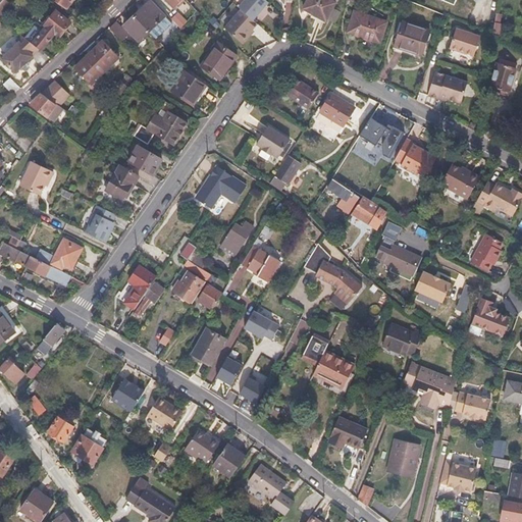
[(138,12),(133,16),(148,32),(155,40),(173,22),(171,20),(151,0),(150,0),(143,7),(141,6),(136,10),(138,12)]
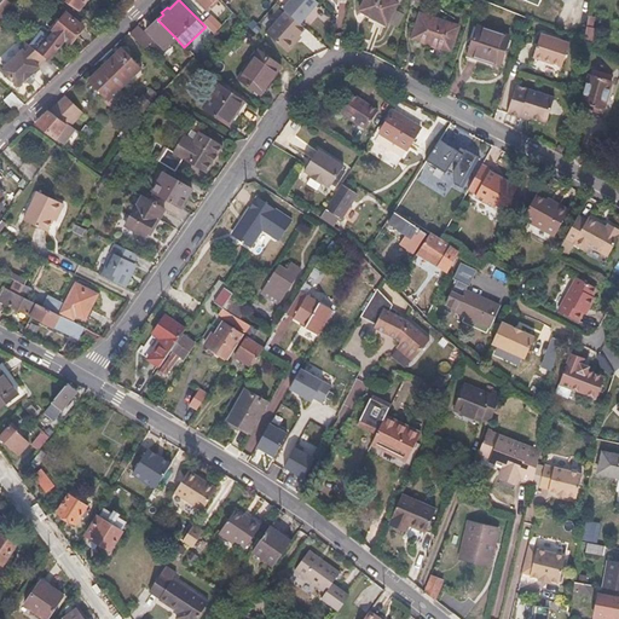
[(207,7),(214,0),(196,0),(207,11),(209,10),(207,7)]
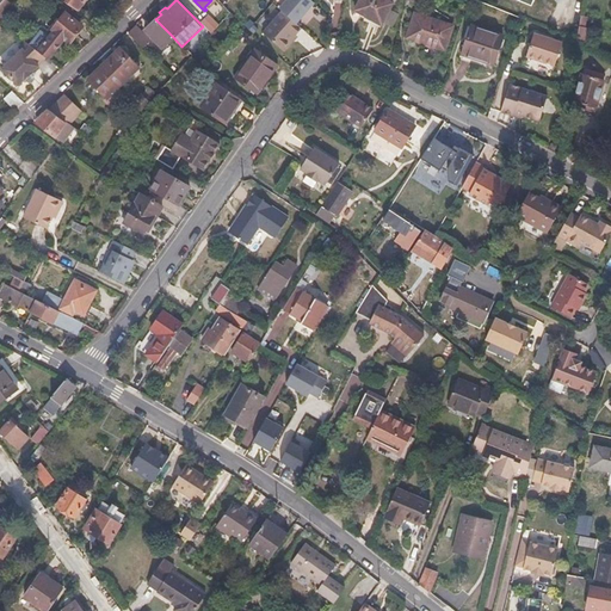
[(281,12),(295,24),(314,2),(310,0),(288,0),(287,2),(284,2),(278,10),(281,12)]
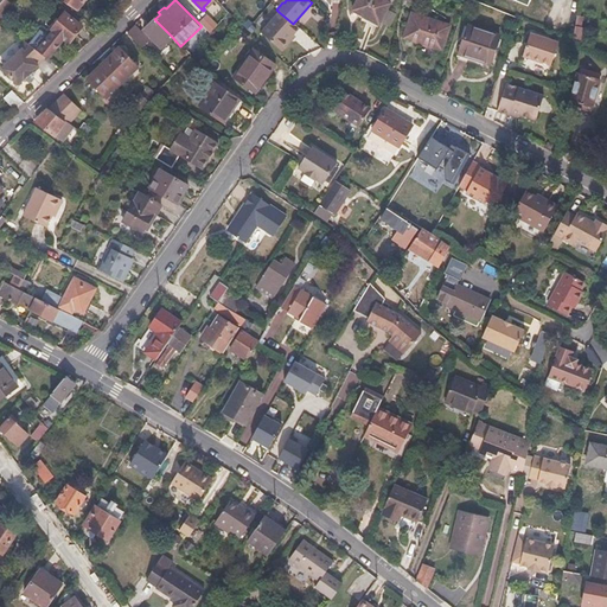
[(389,4),(382,0),(356,0),(351,11),(377,25),(389,4)]
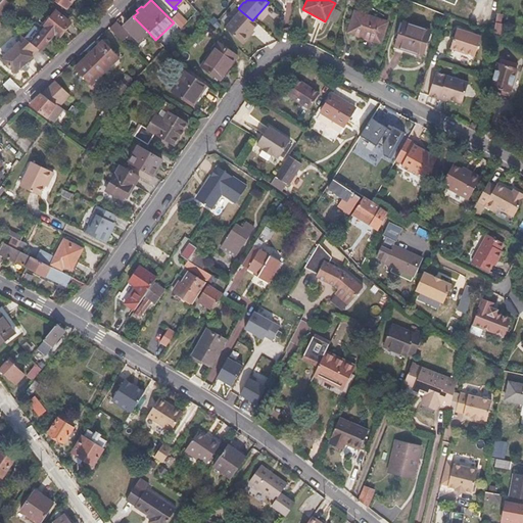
[(57,10),(52,16),(45,25),(47,26),(33,43),(40,48),(42,50),(56,33),(59,36),(72,21),(57,10)]
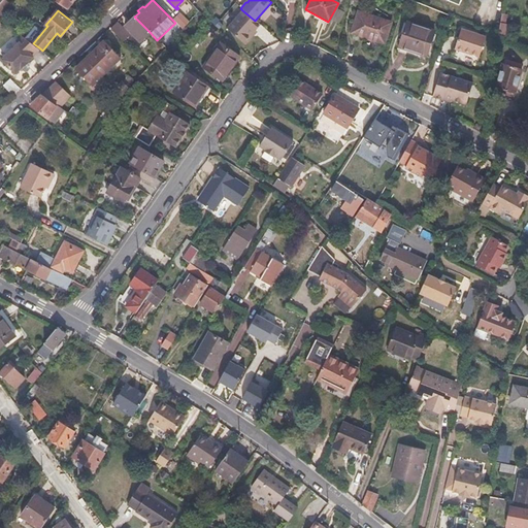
[(255,21),(242,10),(226,29),(244,45),(253,36),(251,35),(260,25),(255,21)]
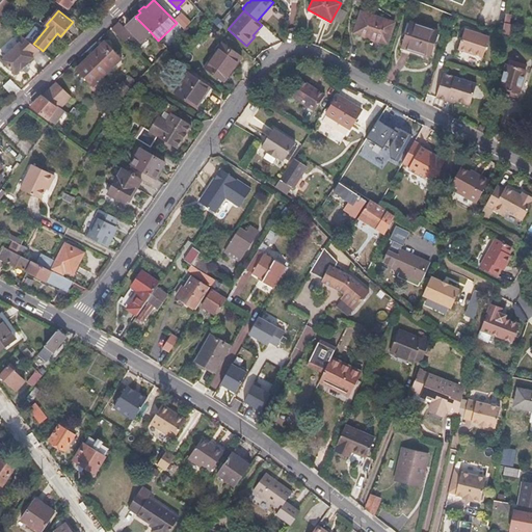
[(393,23),(361,12),(353,33),(387,44),(393,23)]
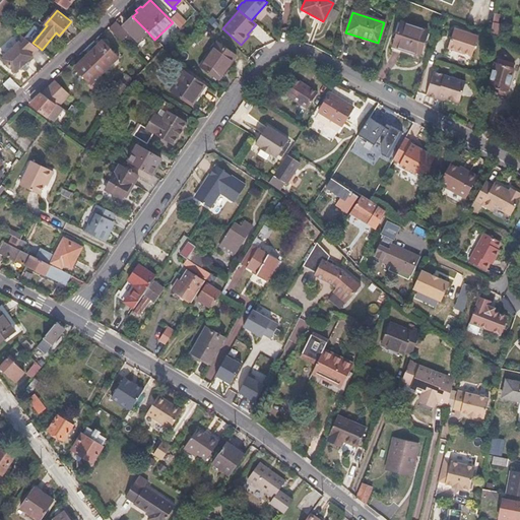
[(24,36),(33,43),(47,25),(45,24),(52,16),(49,14),(39,26),(35,23),(24,36)]
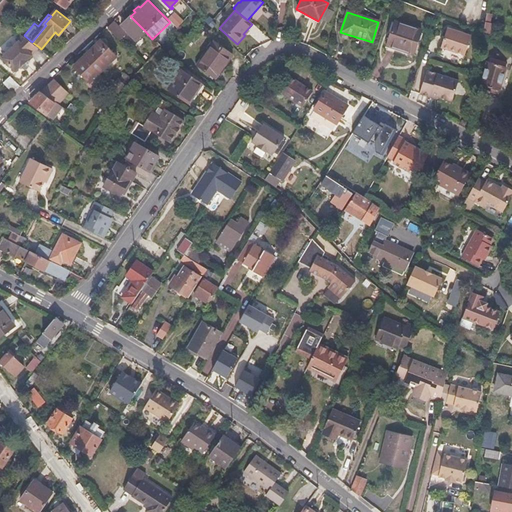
[(168,20),(170,22),(176,28),(182,21),(174,14),(168,20)]
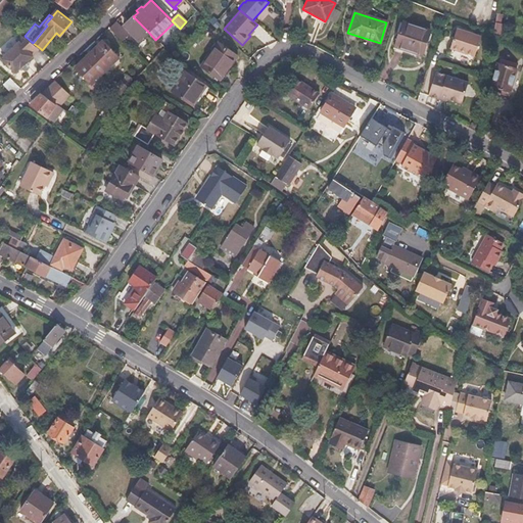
[(86,28),(91,22),(79,15),(76,20),(86,28)]
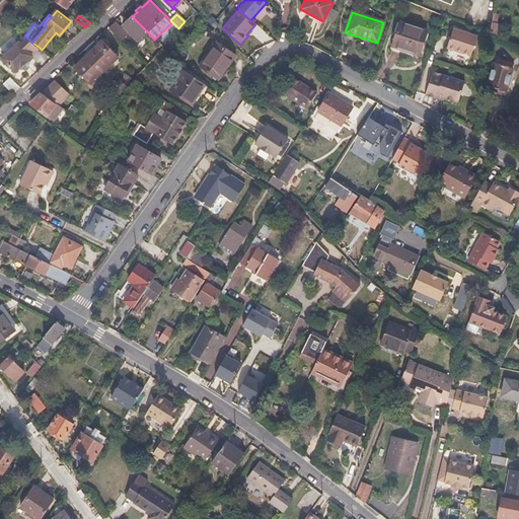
[(137,42),(147,31),(132,16),(123,26),(137,42)]
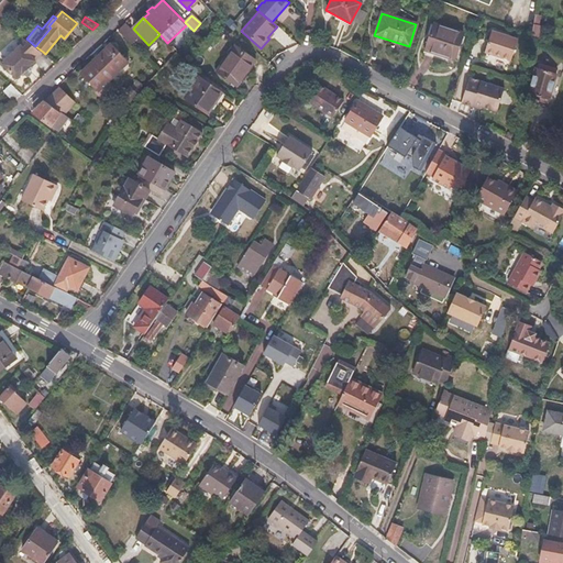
[(118,30),(132,44),(138,39),(123,23),(118,30)]
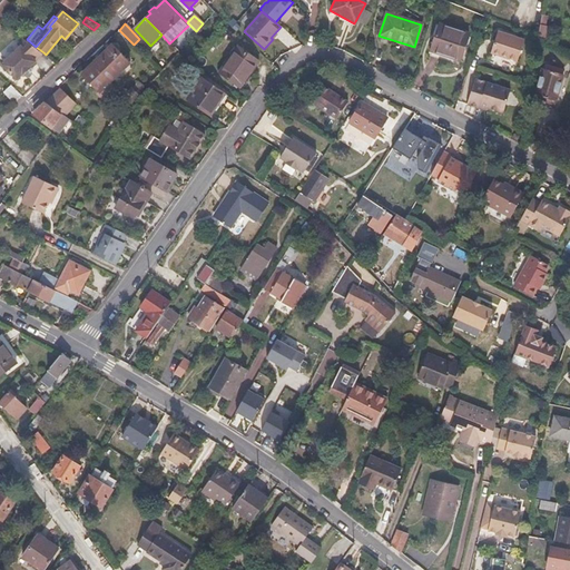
[(439,26),(431,51),(460,61),(468,35),(439,26)]
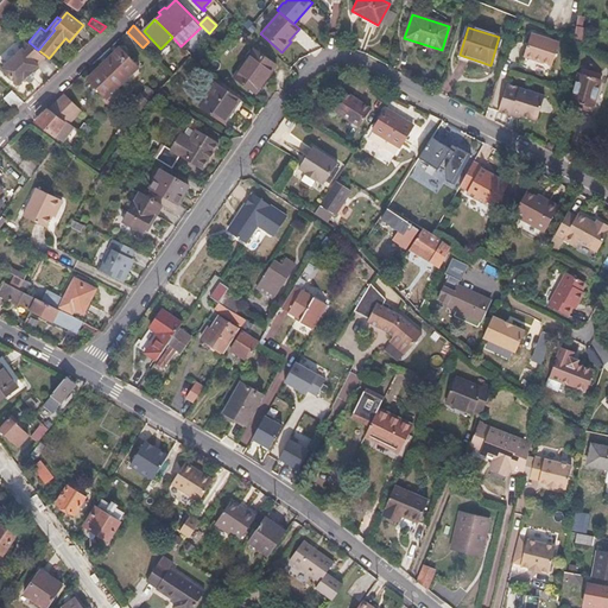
[(584,29),(575,27),(572,40),(575,42),(582,45),(583,45),(584,29)]
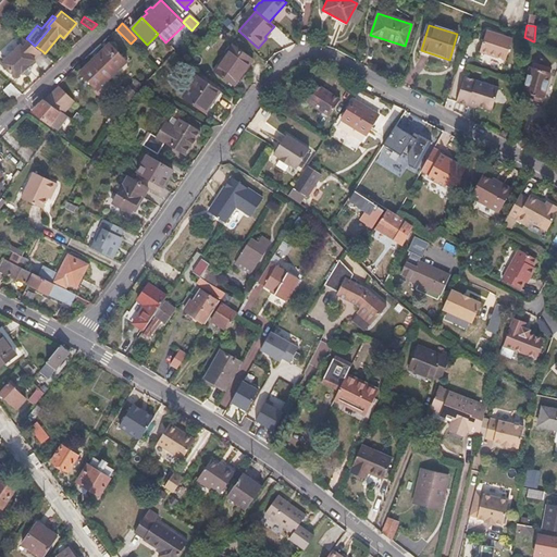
[(485,33),(479,54),(505,62),(511,40),(485,33)]
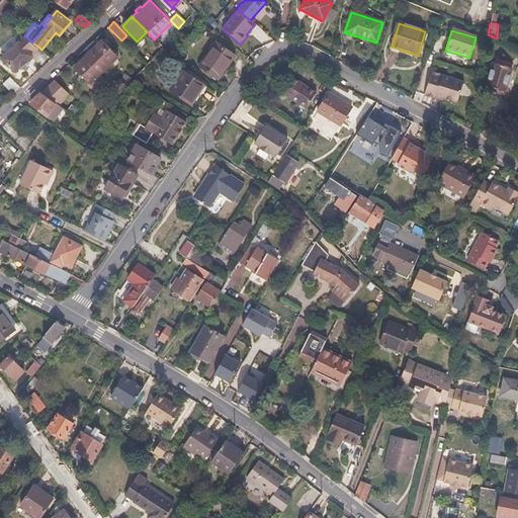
[(24,35),(23,34),(18,39),(19,41),(2,58),(15,72),(20,67),(21,68),(30,60),(29,59),(34,55),(33,54),(39,48),(32,42),(24,35)]
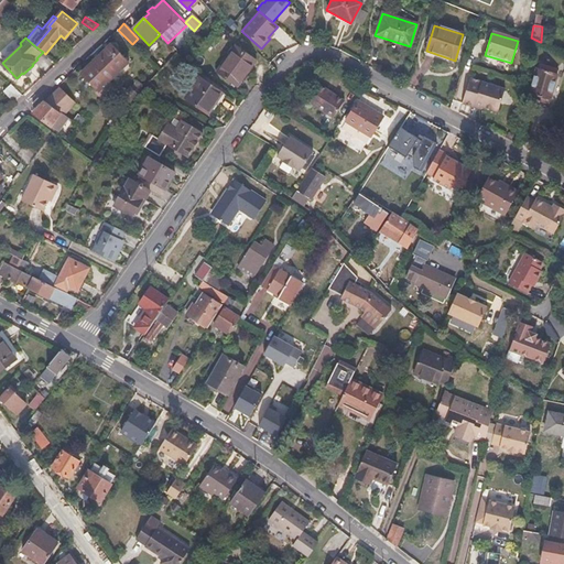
[(7,57),(19,46),(13,41),(1,52),(7,57)]
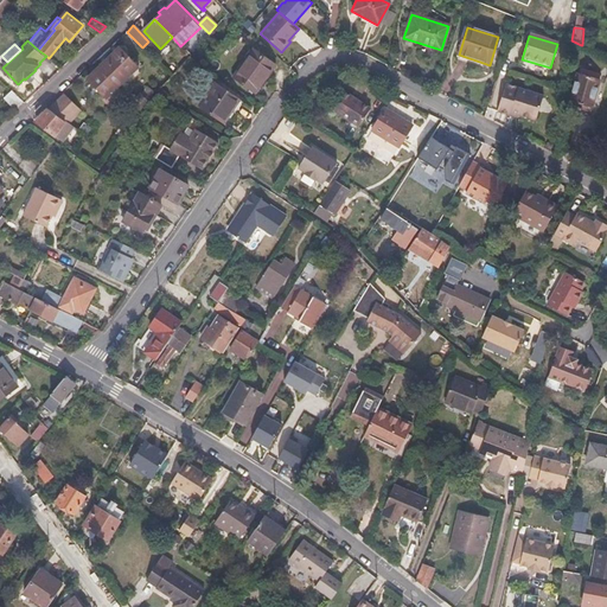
[(107,59),(127,80),(139,68),(119,48),(107,59)]
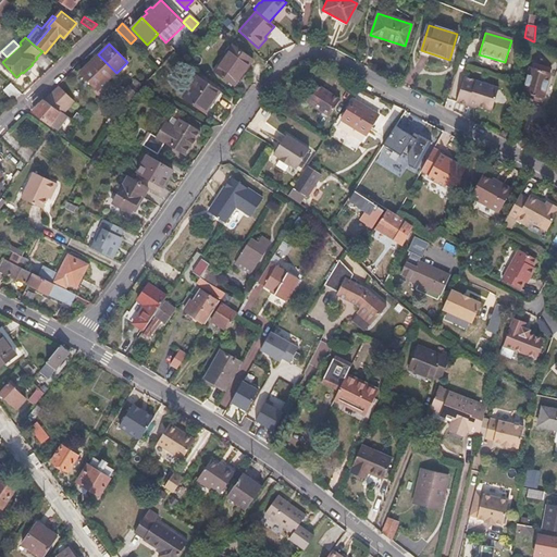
[(243,70),(245,70),(251,61),(231,47),(213,71),(233,84),(243,70)]
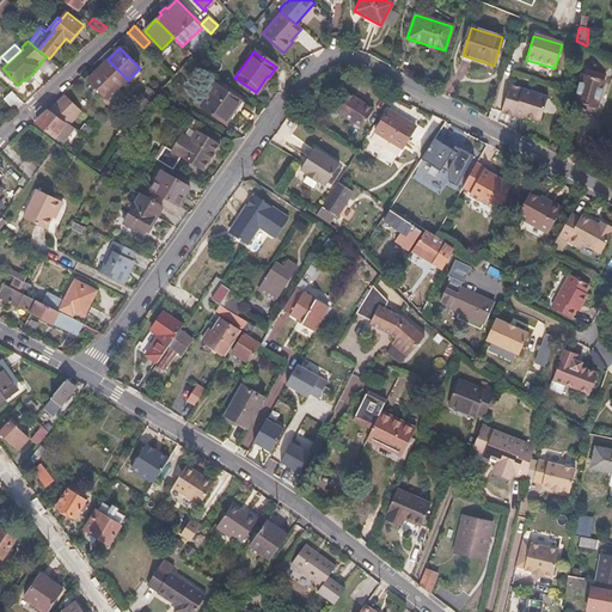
[(117,89),(128,80),(108,60),(98,69),(117,89)]
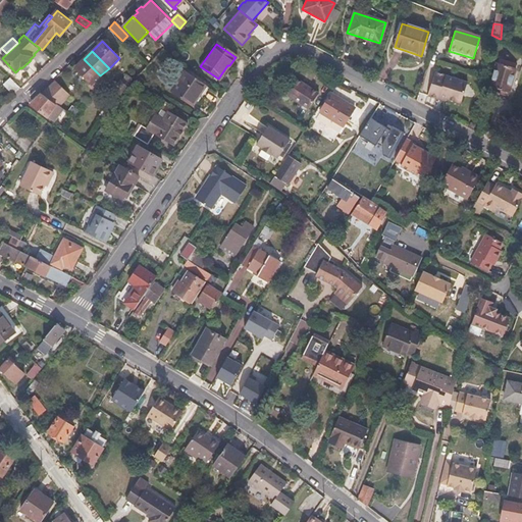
[(92,85),(100,75),(84,59),(74,67),(92,85)]
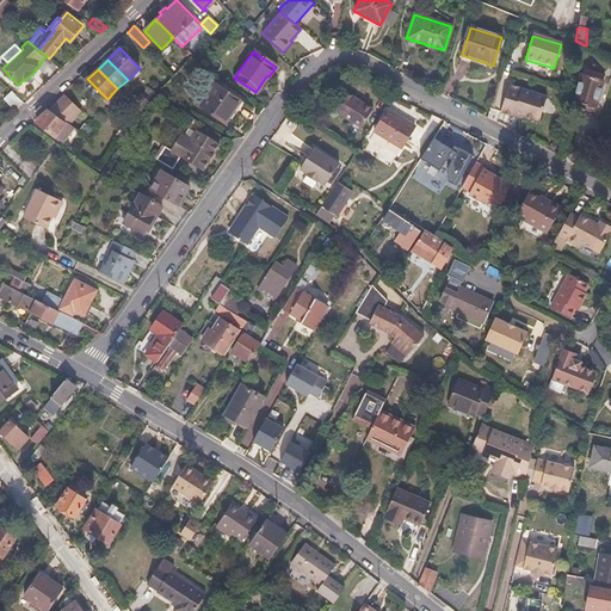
[(573,103),(584,106),(584,109),(594,112),(603,81),(581,74),(573,103)]
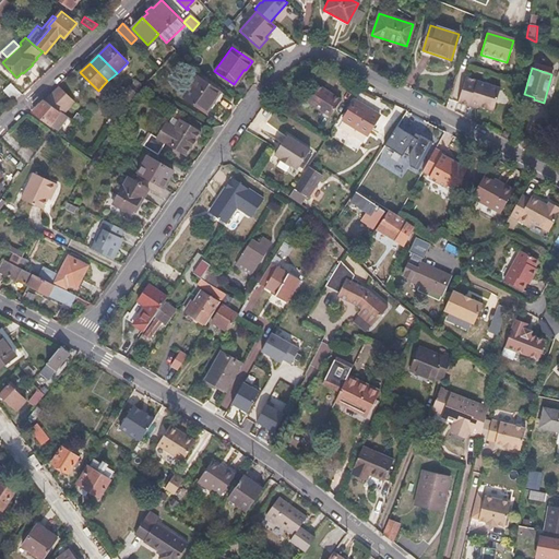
[(198,76),(183,97),(206,113),(221,92),(198,76)]
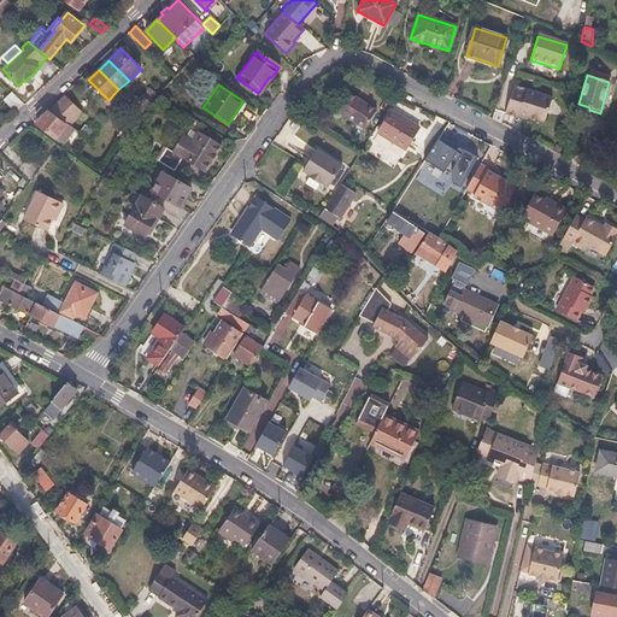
[(522,113),(529,116),(546,121),(553,97),(516,86),(507,113),(521,117),(522,113)]
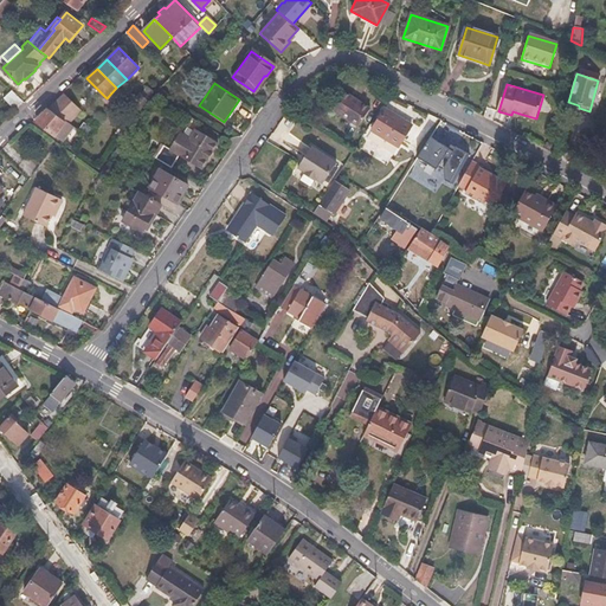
[(147,86),(141,94),(147,101),(154,91),(147,86)]
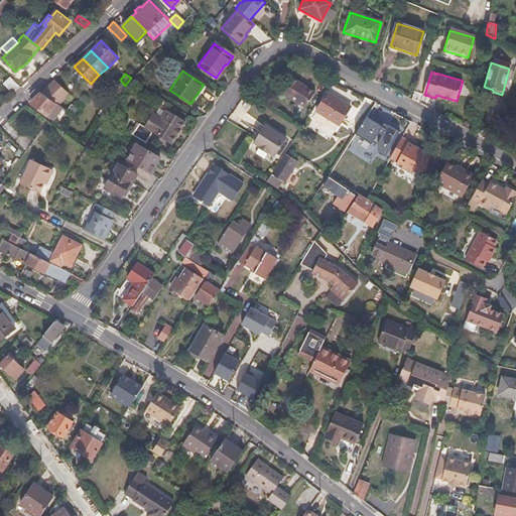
[(12,93),(20,85),(11,77),(4,84),(12,93)]
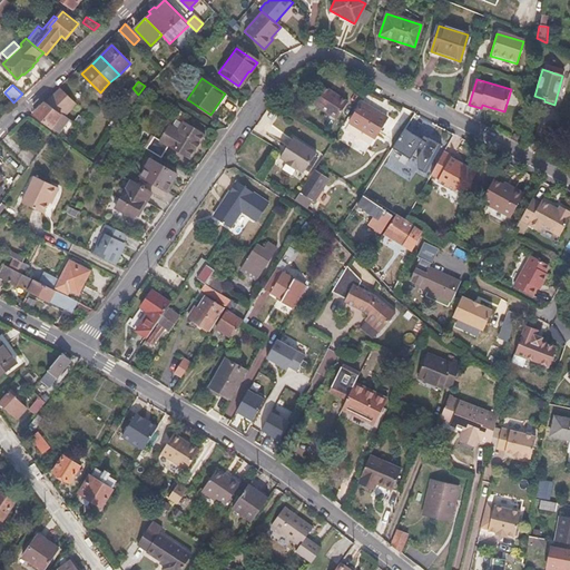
[(324,86),(313,104),(338,120),(350,102),(324,86)]
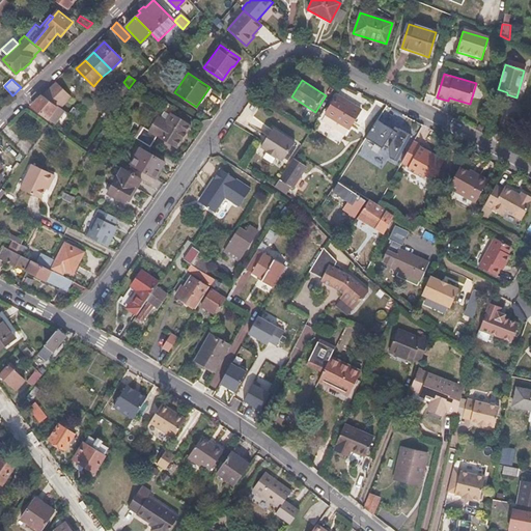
[(122,96),(129,88),(123,82),(122,81),(115,88),(122,96)]
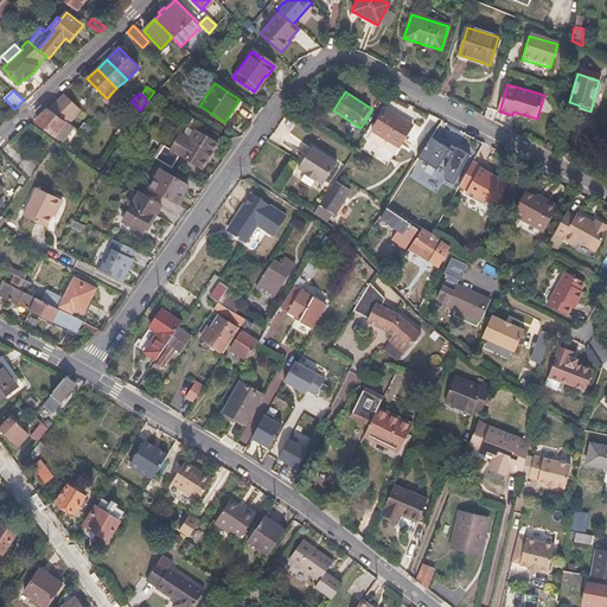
[(68,123),(80,113),(63,95),(48,110),(68,123)]
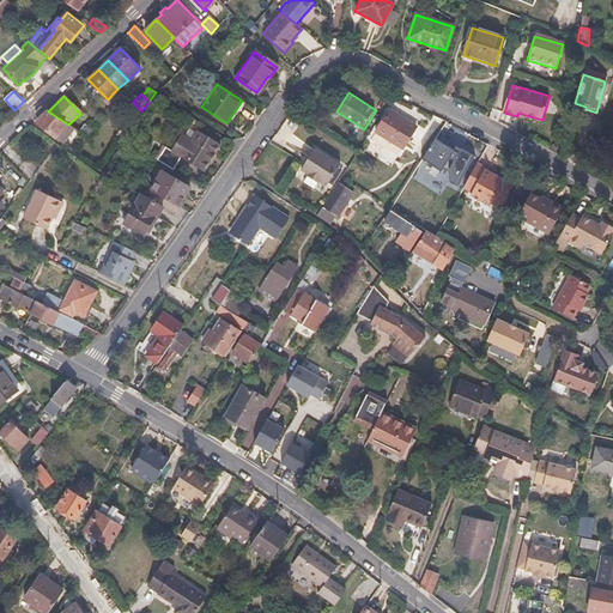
[(376,132),(402,149),(416,127),(389,110),(376,132)]
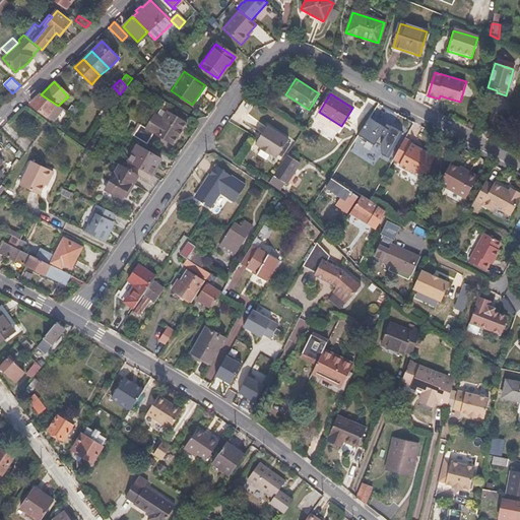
[(51,119),(60,108),(58,106),(41,94),(30,105),(51,119)]
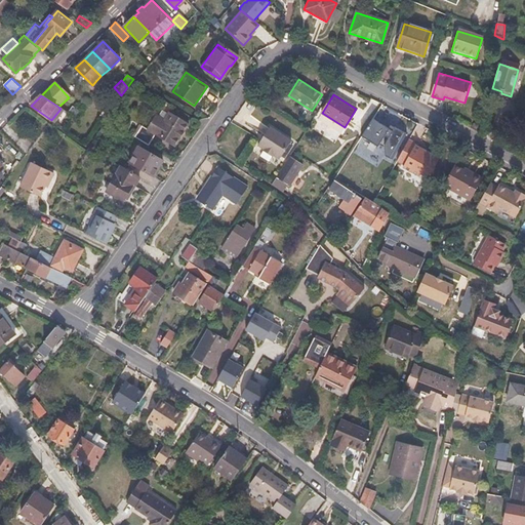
[(98,117),(104,121),(112,109),(108,106),(98,117)]
